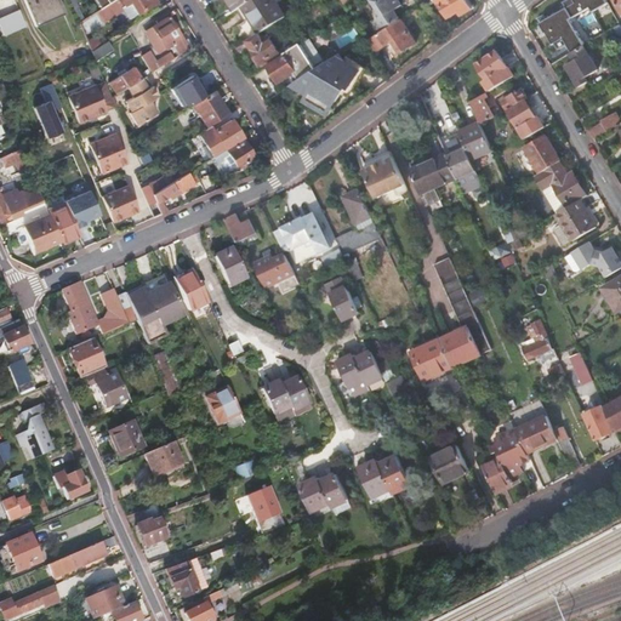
[(26,0),(35,22),(64,10),(60,0),(26,0)]
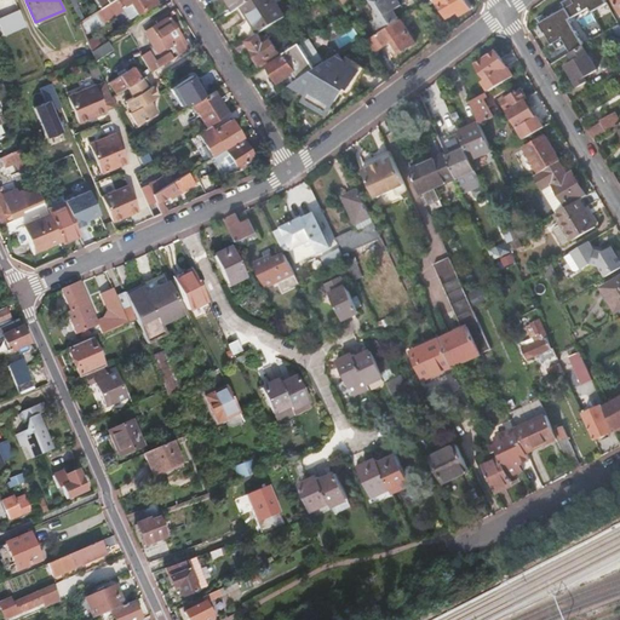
[(158,1),(155,0),(121,0),(132,17),(158,1)]
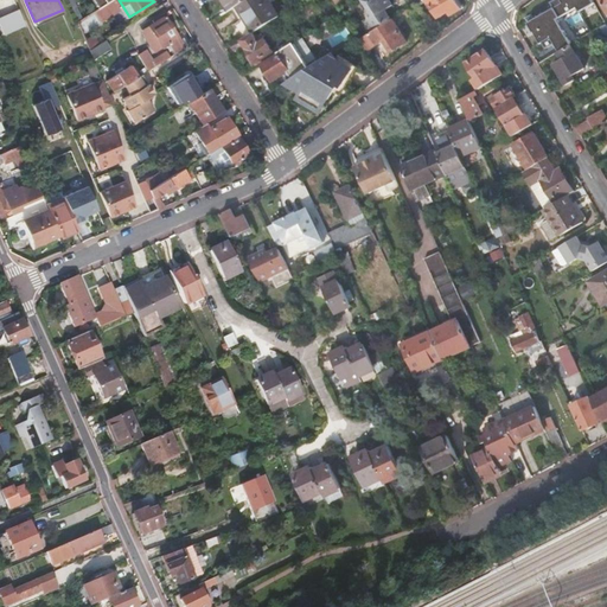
[(224,0),(221,0),(229,11),(231,10),(224,0)]
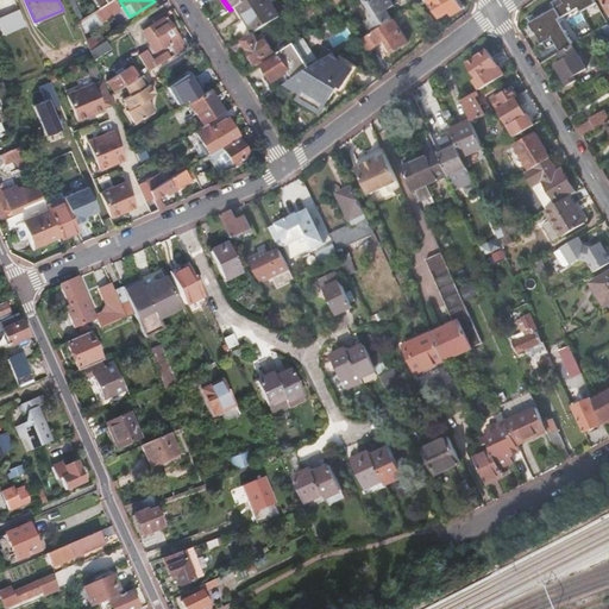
[(225,0),(232,10),(234,8),(246,0),(225,0)]
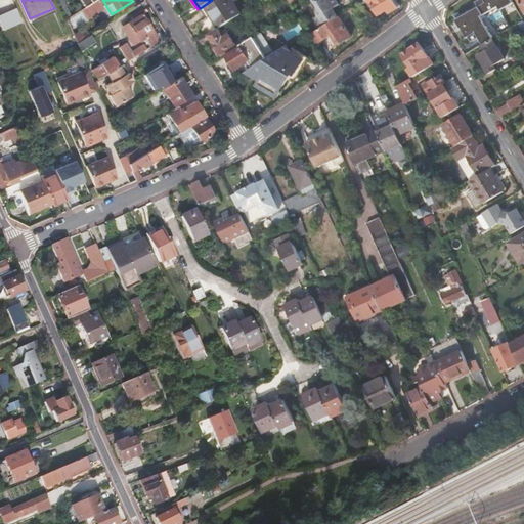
[(233,0),(212,0),(202,7),(216,30),(219,28),(243,13),(233,0)]
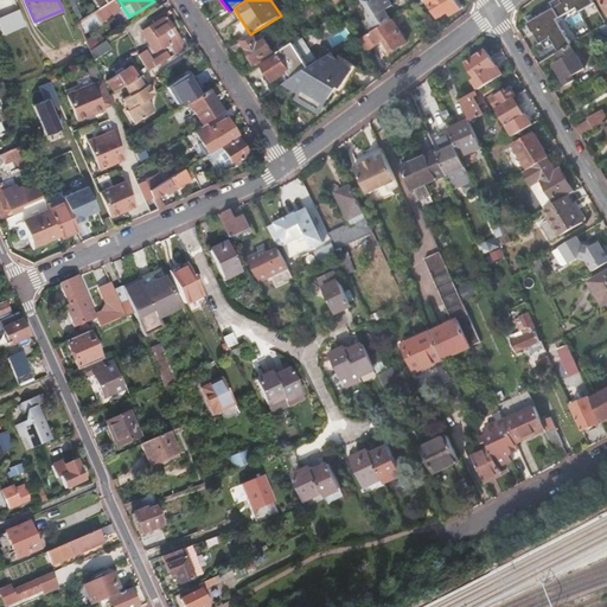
[(365,21),(372,32),(387,23),(393,19),(387,10),(394,6),(390,0),(362,0),(370,12),(368,20),(365,21)]
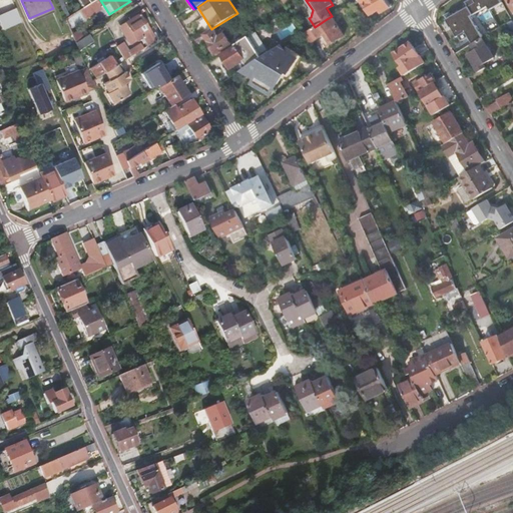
[(362,0),(358,0),(369,16),(372,15),(362,0)]
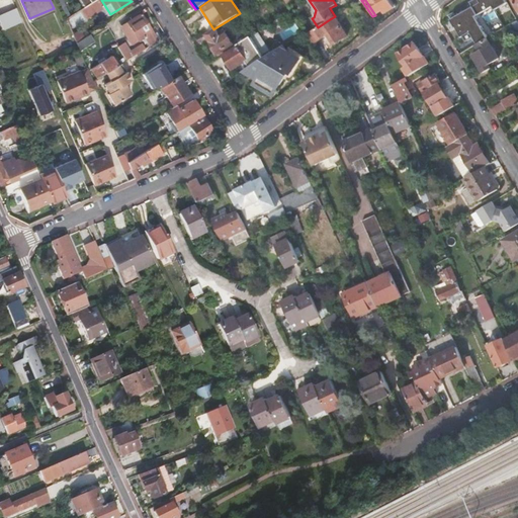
[(394,7),(389,0),(365,0),(375,15),(383,10),(385,12),(394,7)]
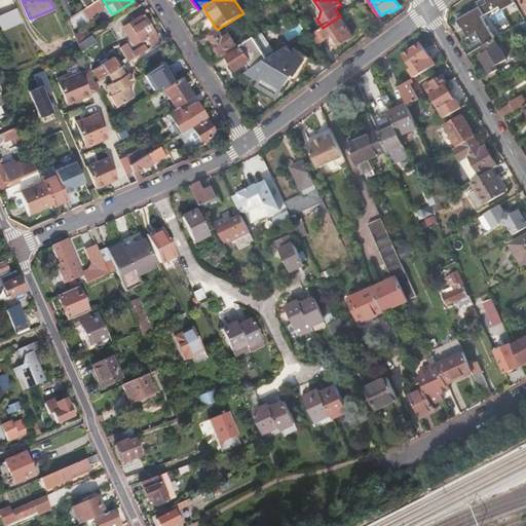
[(515,0),(483,0),(480,2),(487,14),(499,6),(502,11),(517,3),(515,0)]
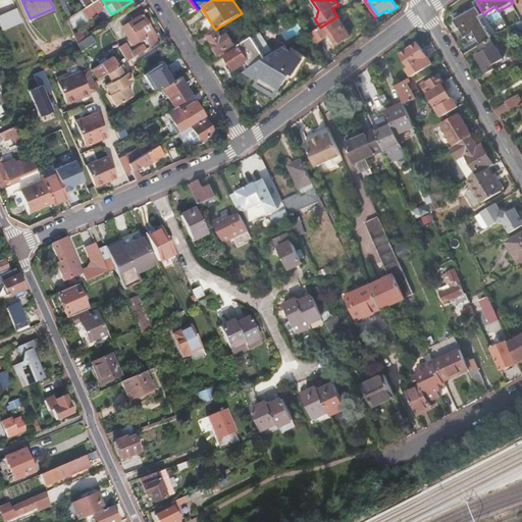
[(476,2),(452,15),(464,38),(475,32),(481,43),(490,38),(479,17),(483,14),(476,2)]
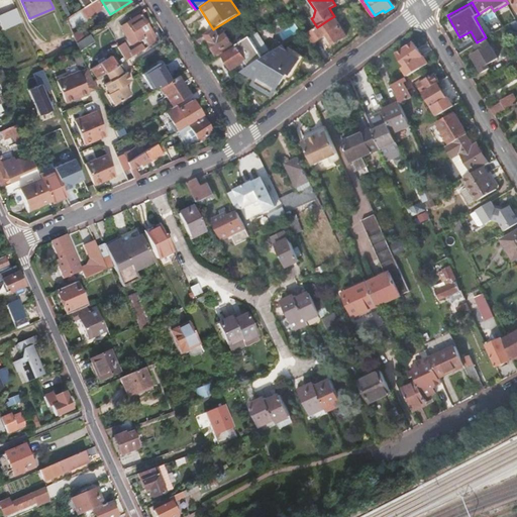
[(17,7),(0,14),(0,22),(3,30),(23,22),(17,7)]
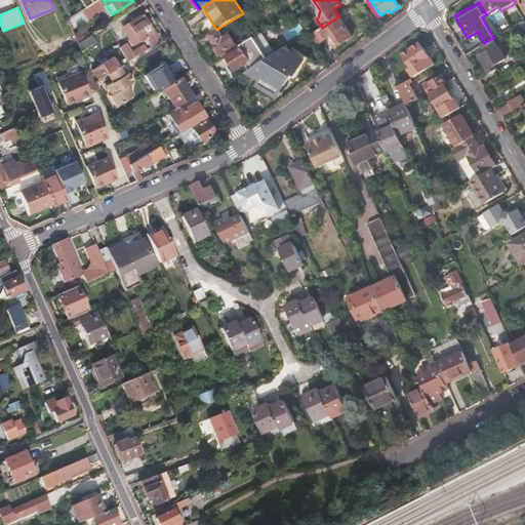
[(54,8),(30,18),(32,22),(55,11),(54,8)]
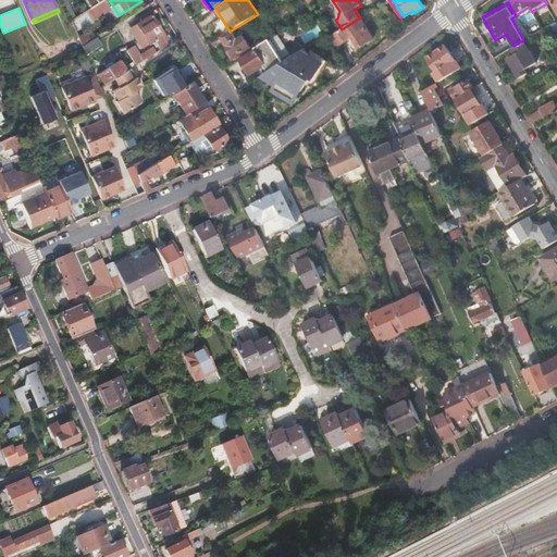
[(162,48),(174,40),(170,34),(169,35),(155,13),(151,15),(149,13),(143,17),(144,20),(134,25),(136,29),(134,31),(145,47),(157,39),(162,48)]
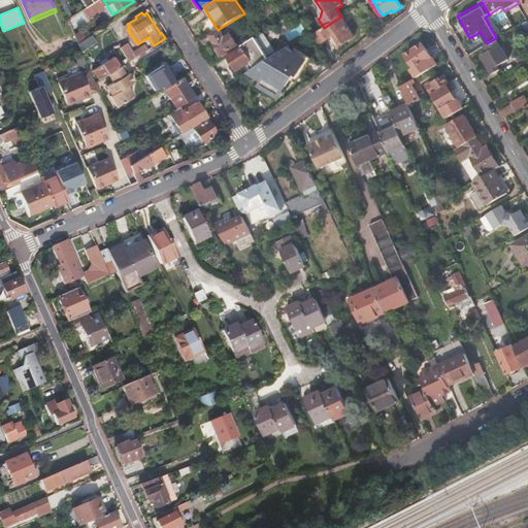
[(324,28),(322,29),(328,39),(334,35),(340,44),(354,36),(341,17),(336,20),(324,28)]
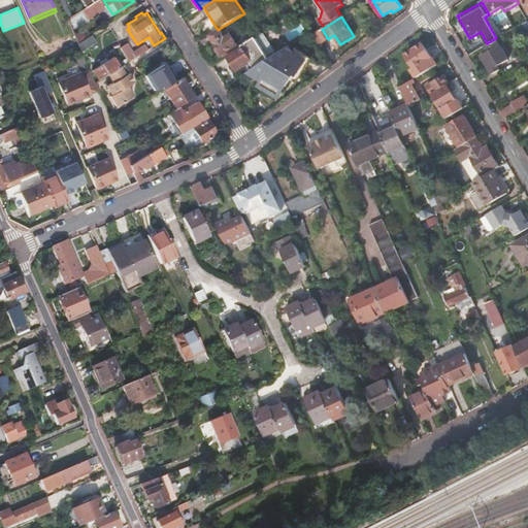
[(289,25),(285,19),(277,23),(282,29),(289,25)]
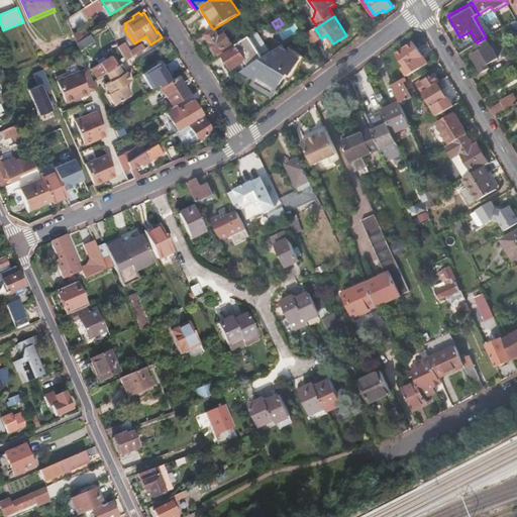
[(216,27),(213,29),(206,33),(219,55),(234,44),(234,45),(237,44),(243,40),(240,36),(232,42),(224,29),(219,32),(216,27)]
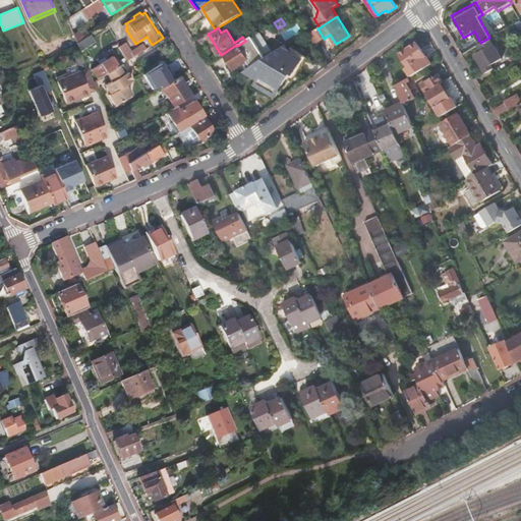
[(78,42),(80,49),(81,50),(97,41),(93,33),(78,42)]
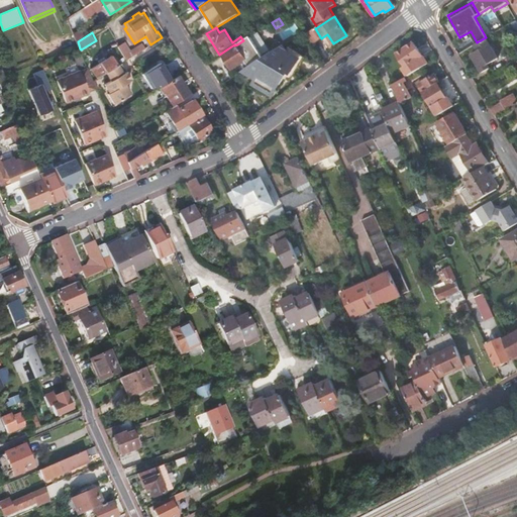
[(249,36),(243,40),(237,44),(237,45),(223,54),(232,68),(243,62),(247,68),(248,67),(264,58),(249,36)]
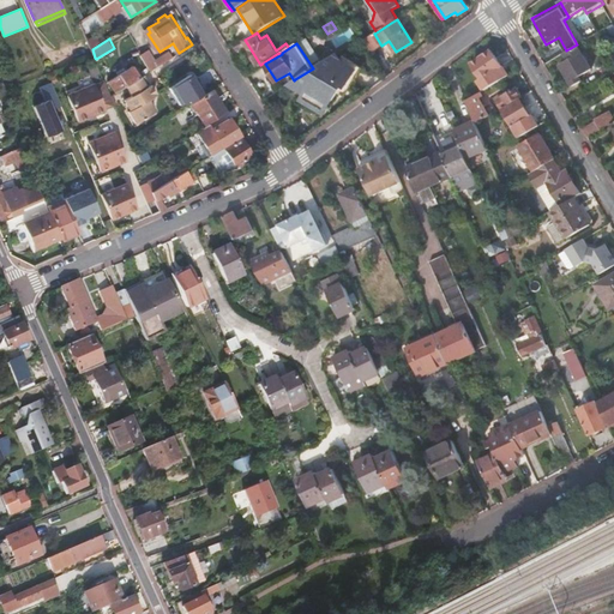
[(577,44),(566,50),(570,59),(561,64),(573,85),(582,80),(579,76),(593,68),(577,44)]
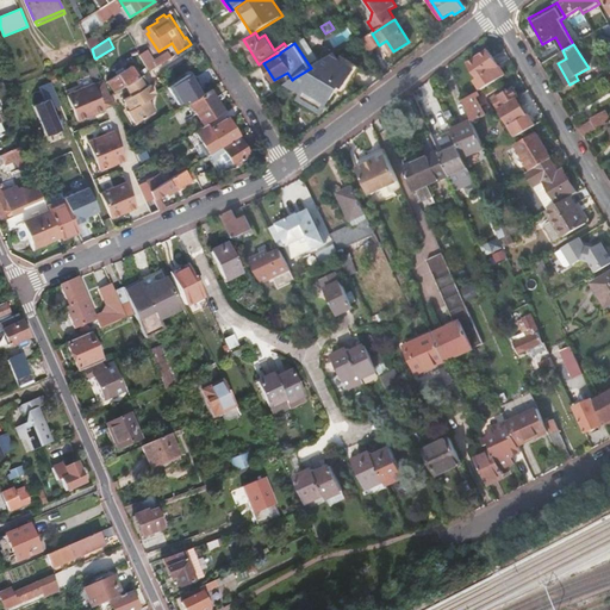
[(154,68),(173,56),(169,51),(155,60),(149,49),(142,54),(150,70),(154,68)]
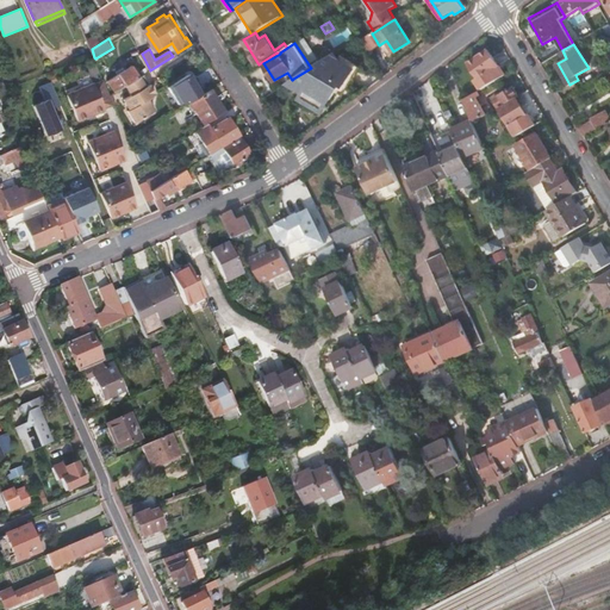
[(481,88),(505,74),(489,49),(470,62),(480,79),(477,81),(481,88)]
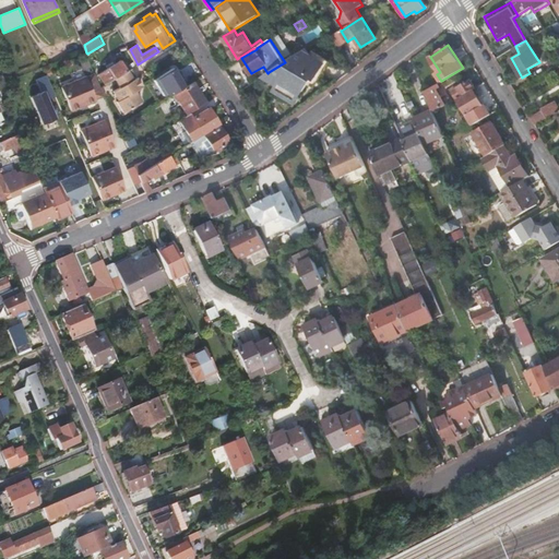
[(307,48),(285,62),(269,72),(280,80),(275,86),(288,94),(289,92),(297,97),(307,82),(310,76),(313,80),(324,64),(312,56),(307,48)]
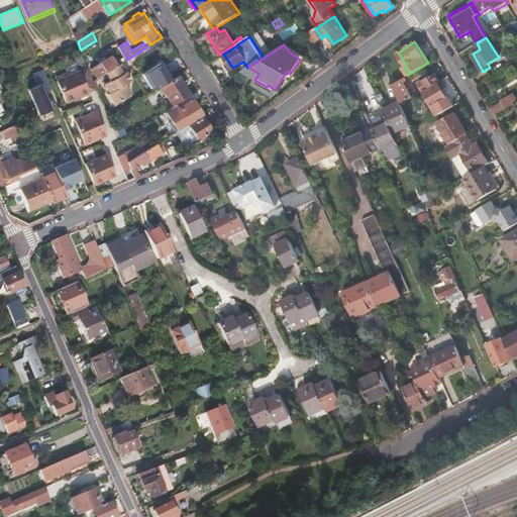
[(92,68),(98,78),(107,72),(121,63),(117,58),(115,60),(112,56),(104,61),(101,63),(92,68)]
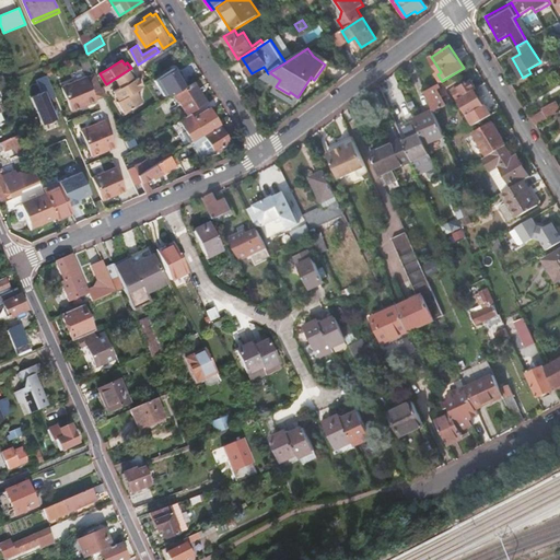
[(185,84),(175,67),(155,79),(165,94),(173,90),(174,92),(185,84)]
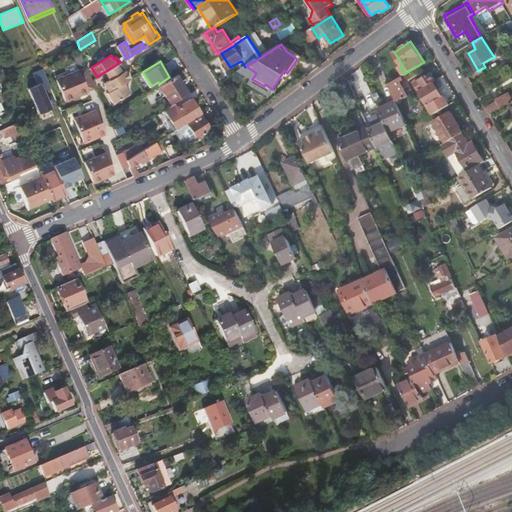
[(131,79),(120,62),(106,71),(110,79),(104,83),(109,92),(108,93),(115,103),(131,93),(125,83),(131,79)]
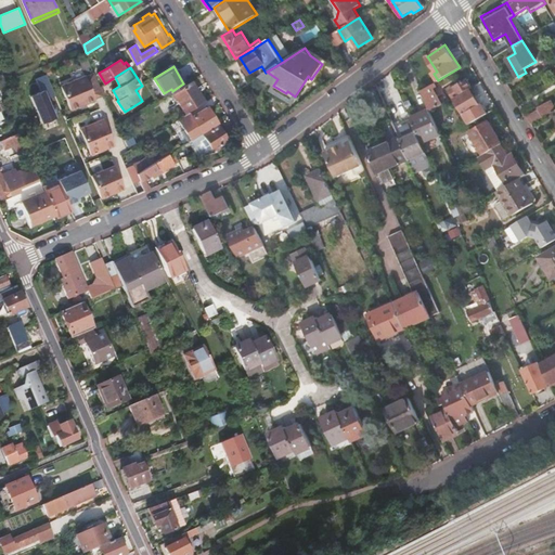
[(101,87),(94,72),(62,86),(73,110),(81,105),(86,104),(104,95),(101,87)]
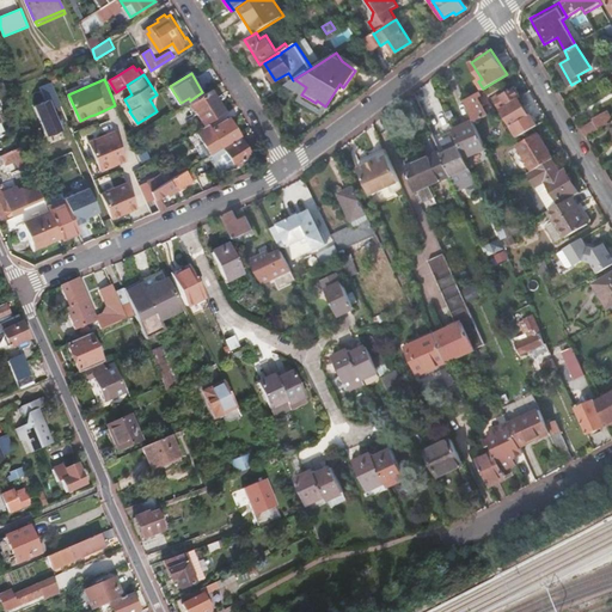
[(501,96),(506,104),(521,96),(515,87),(501,96)]
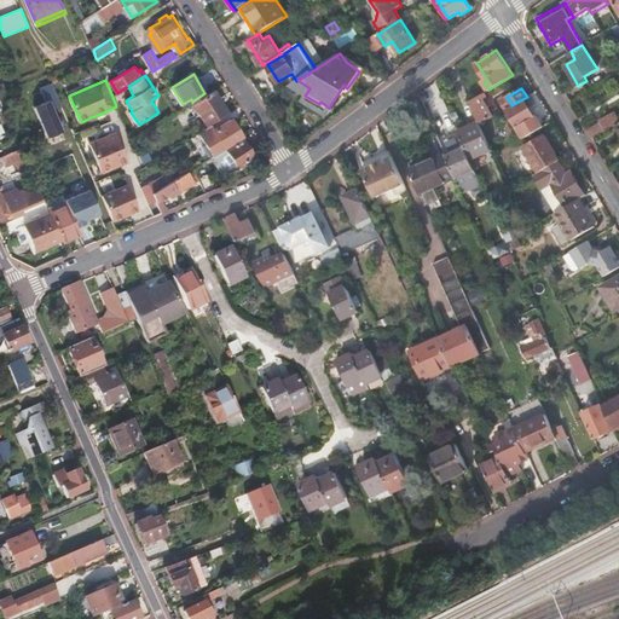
[(214,91),(194,103),(207,125),(226,111),(214,91)]
